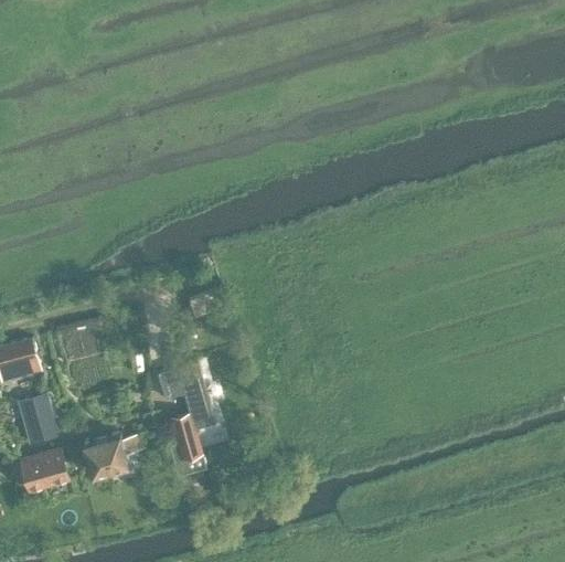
[(33,337),(0,346),(0,367),(22,361),(25,373),(42,369),(33,337)]
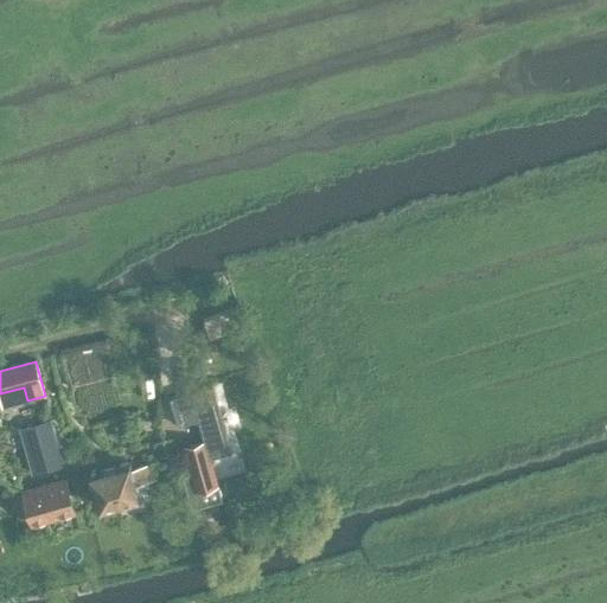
[(212,387),(170,399),(177,428),(197,422),(203,442),(205,442),(210,460),(231,454),(212,387)]
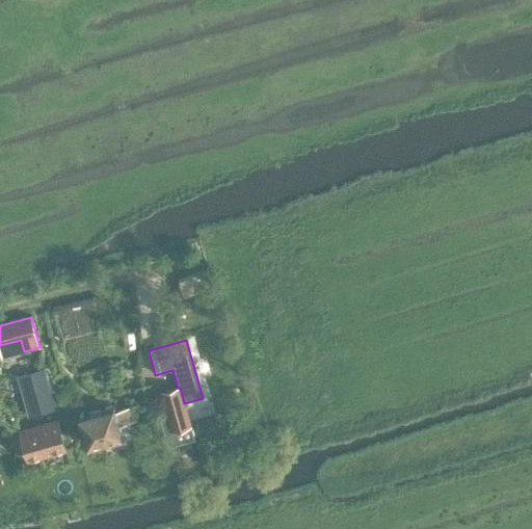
[(44,370),(18,377),(29,416),(54,408),(44,370)]
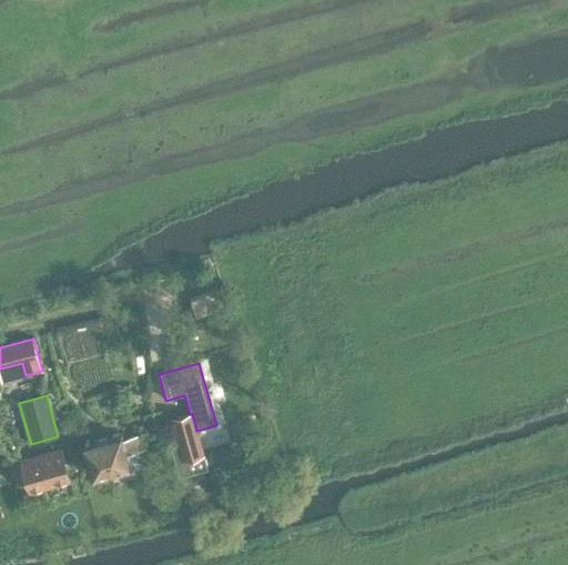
[(190,414),(171,420),(183,462),(203,456),(196,431),(192,414),(190,414)]
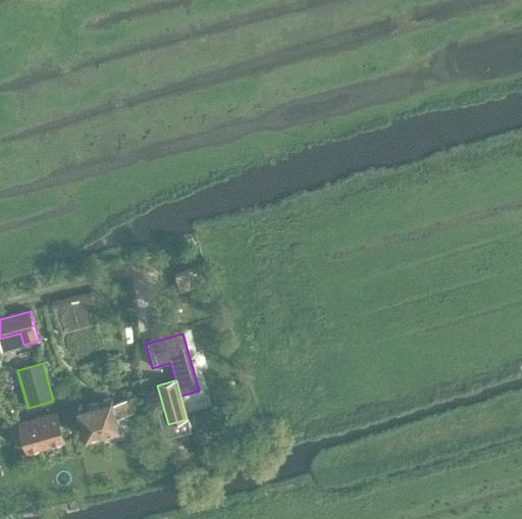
[(133,414),(128,401),(112,405),(111,399),(76,408),(85,437),(119,428),(116,419),(133,414)]
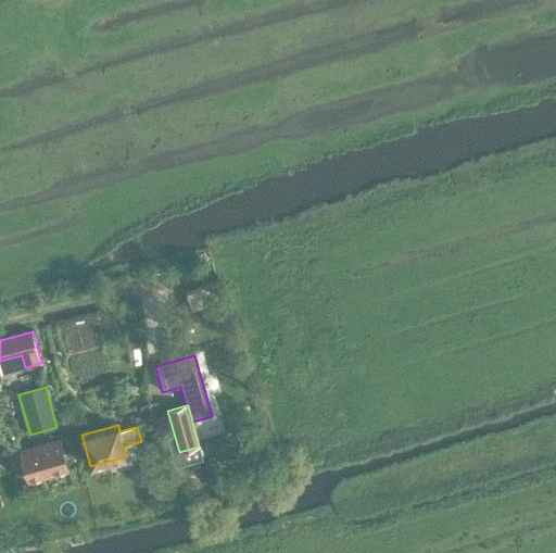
[(20,452),(28,484),(70,472),(61,440),(20,452)]
